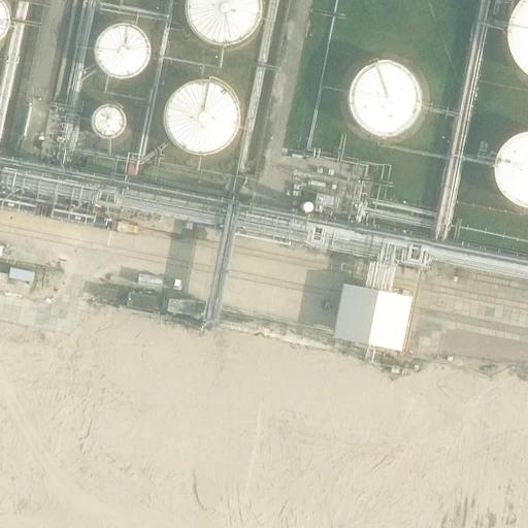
[(186,0),(185,10),(187,20),(190,28),(196,35),(204,41),(212,44),(222,45),(232,44),(240,40),(248,34),(254,27),(257,18),(258,8),(256,0),(186,0)]
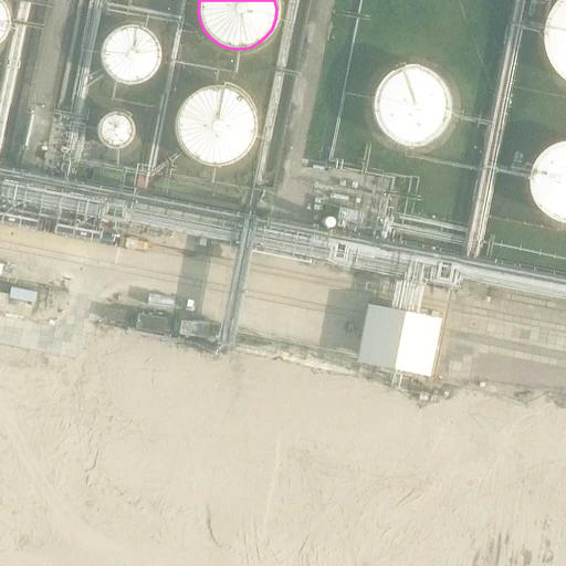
[(552,21),(549,33),(549,45),(552,58),(557,69),(565,77),(565,0),(557,10),(552,21)]
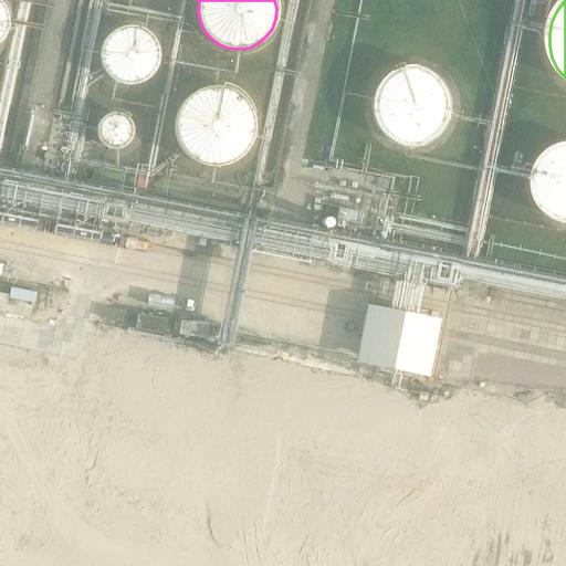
[(103,42),(100,50),(98,59),(100,67),(104,75),(111,81),(118,85),(126,87),(135,86),(144,83),(150,77),(155,70),(157,62),(157,53),(155,44),(149,38),(143,32),(134,29),(125,29),(116,31),(109,35),(103,42)]
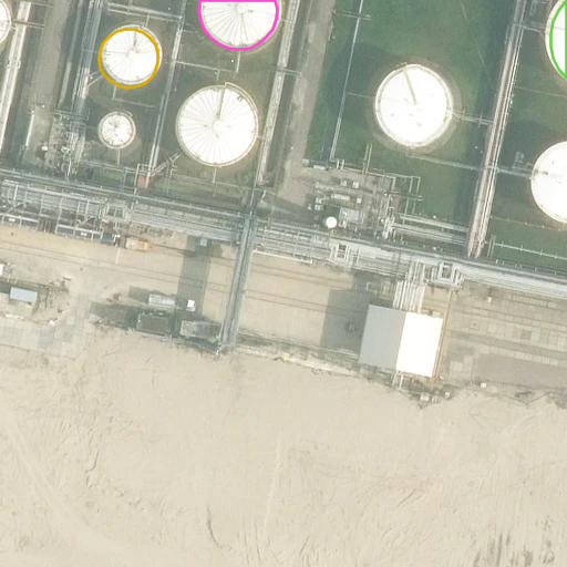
[(375,92),(372,105),(374,117),(379,130),(389,138),(400,145),(413,147),(425,145),(437,138),(446,129),(451,116),(452,104),(449,91),(441,80),(431,72),(419,69),(405,69),(393,73),(383,81),(375,92)]
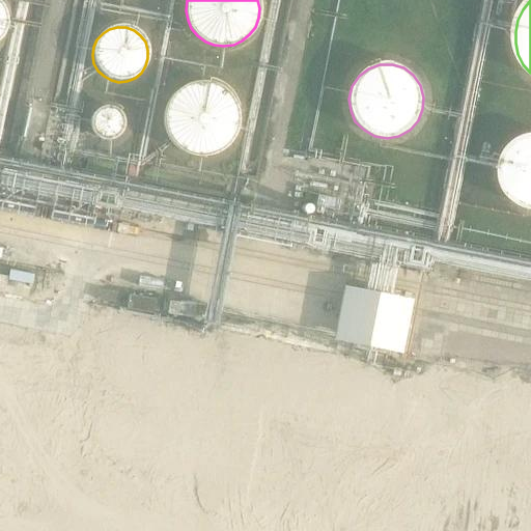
[(238,127),(238,119),(238,112),(235,106),(231,100),(227,94),(222,89),(216,86),(210,84),(202,83),(195,83),(189,85),(182,88),(176,92),(171,98),(168,104),(165,110),(164,117),(164,123),(166,131),(168,137),(172,143),(177,148),(183,152),(189,155),(196,157),(203,157),(211,156),(217,154),(223,149),(228,145),(232,139),(235,133),(238,127)]
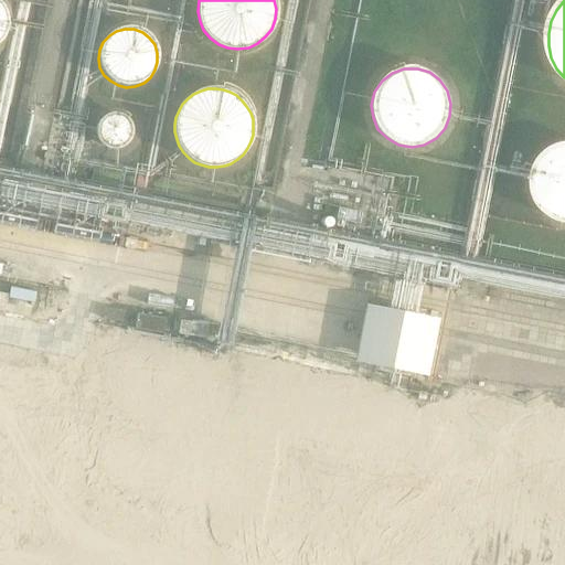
[(131,135),(130,128),(128,123),(124,118),(118,116),(112,115),(106,117),(102,120),(97,125),(96,131),(96,137),(99,142),(104,147),(109,149),(115,150),(120,148),(126,145),(129,140),(131,135)]
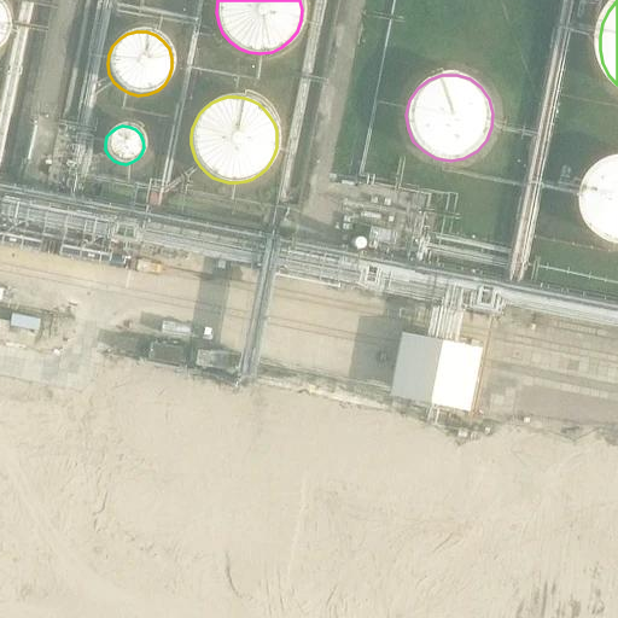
[(587,184),(583,197),(584,211),(590,225),(601,234),(613,242),(617,242),(617,157),(606,163),(594,172),(587,184)]
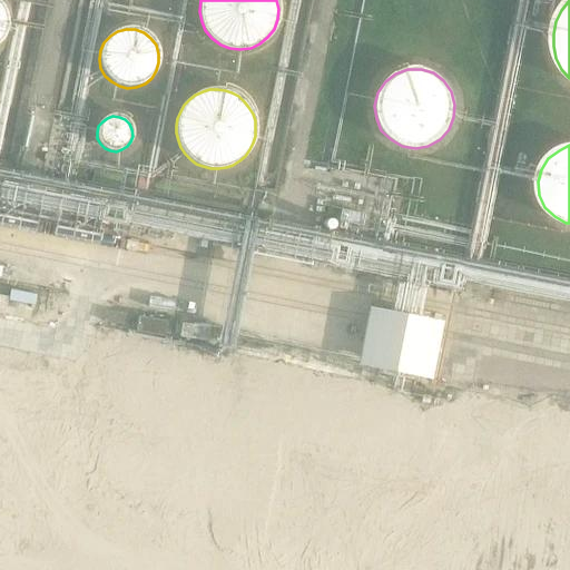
[(367,307),(356,364),(431,379),(442,322),(367,307)]
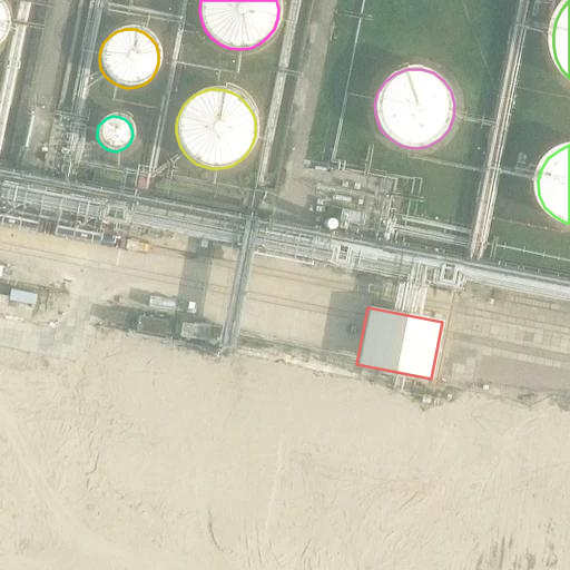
[(106,312),(104,323),(126,327),(128,315),(106,312)]
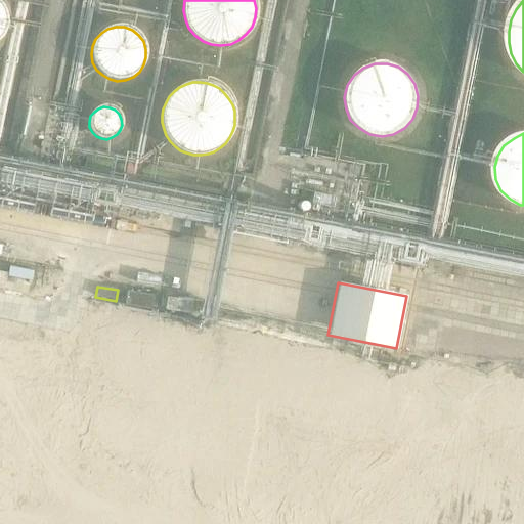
[(150,310),(153,297),(127,292),(124,305),(150,310)]
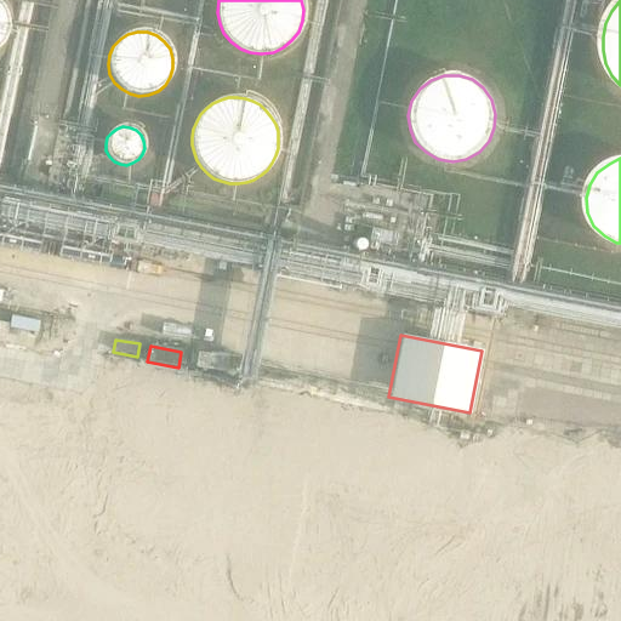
[(229,355),(199,351),(197,366),(227,371),(229,355)]
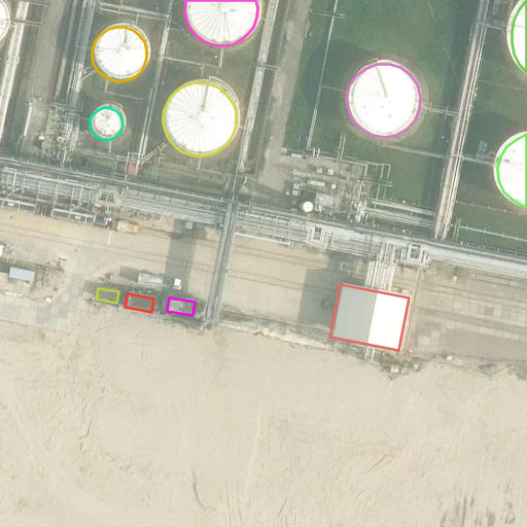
[(89,385),(84,377),(78,371),(70,366),(62,365),(53,365),(44,370),(38,375),(33,382),(30,390),(29,398),(31,408),(36,415),(42,421),(49,425),(59,427),(67,426),(75,423),(82,417),(88,410),(91,401),(91,393),(89,385)]
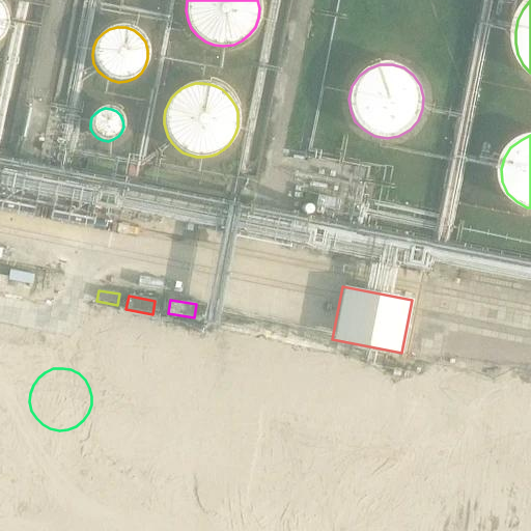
[(180,404),(176,397),(170,391),(162,387),(154,385),(144,386),(136,389),(129,394),(123,401),(121,410),(120,419),(122,427),(128,436),(134,442),(141,446),(150,447),(159,446),(167,443),(174,438),(179,430),(183,422),(183,413),(180,404)]
